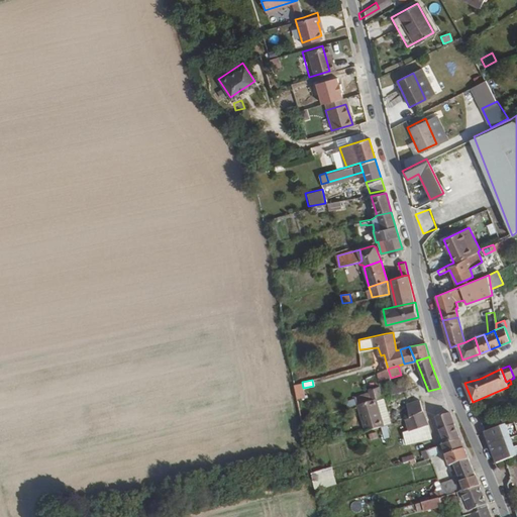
[(302,383),(293,384),(294,398),(303,398),(302,383)]
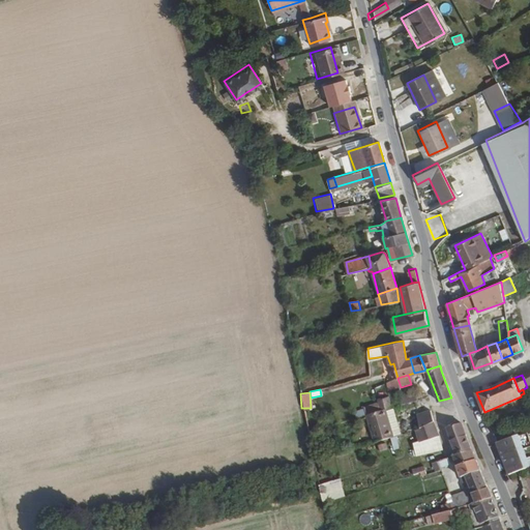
[(415,399),(414,393),(401,398),(403,403),(415,399)]
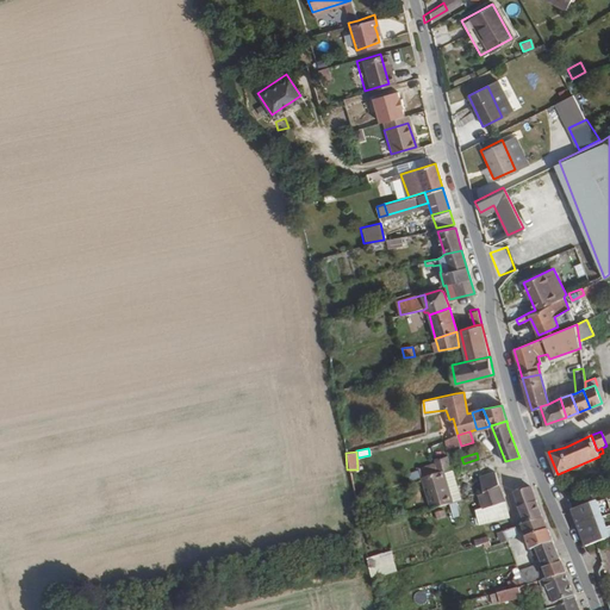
[(446,455),(434,459),(437,471),(442,470),(452,467),(450,461),(447,461),(446,455)]
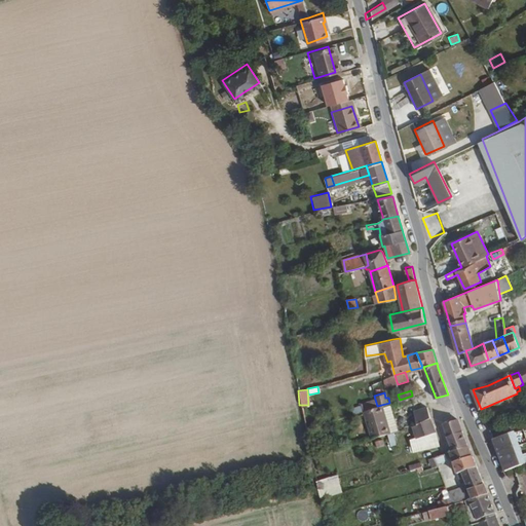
[(389,403),(381,405),(389,434),(397,431),(389,403)]
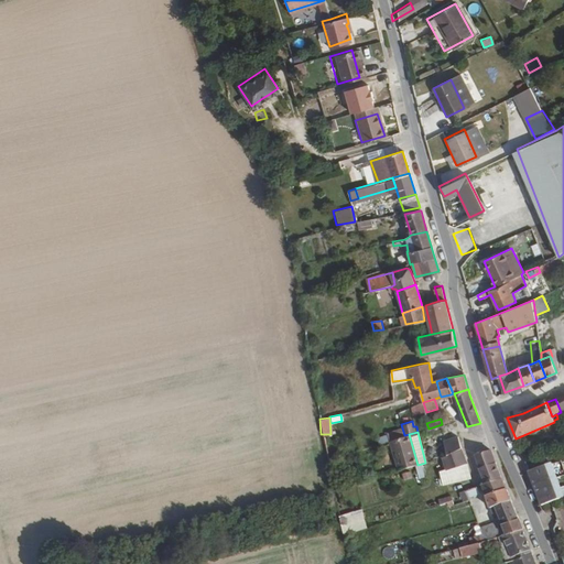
[(404,435),(389,440),(398,470),(418,465),(409,434),(404,435)]
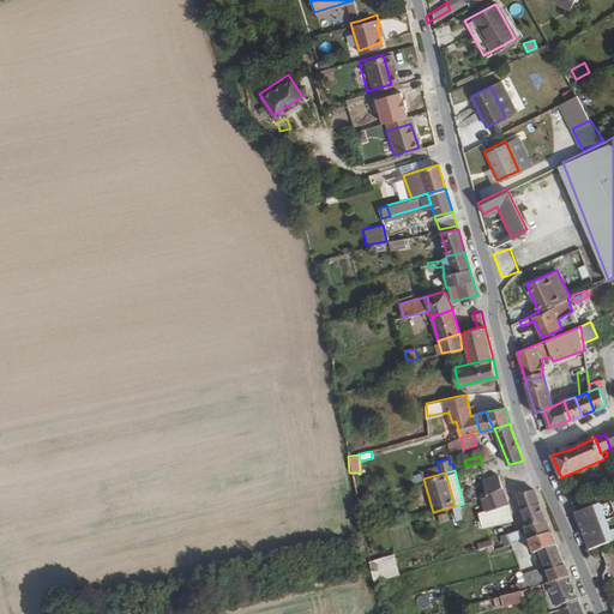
[(539,503),(534,489),(517,493),(522,509),(539,503)]
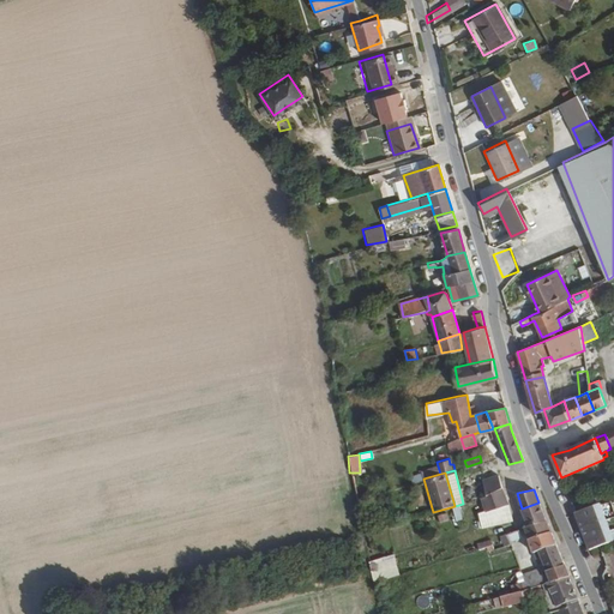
[(513,519),(507,504),(504,495),(488,500),(481,501),(485,511),(479,512),(483,528),(513,519)]
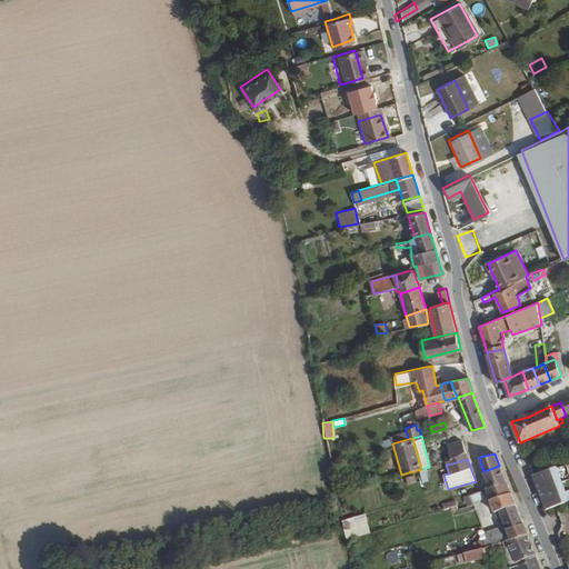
[(506,481),(499,466),(483,471),(488,487),(506,481)]
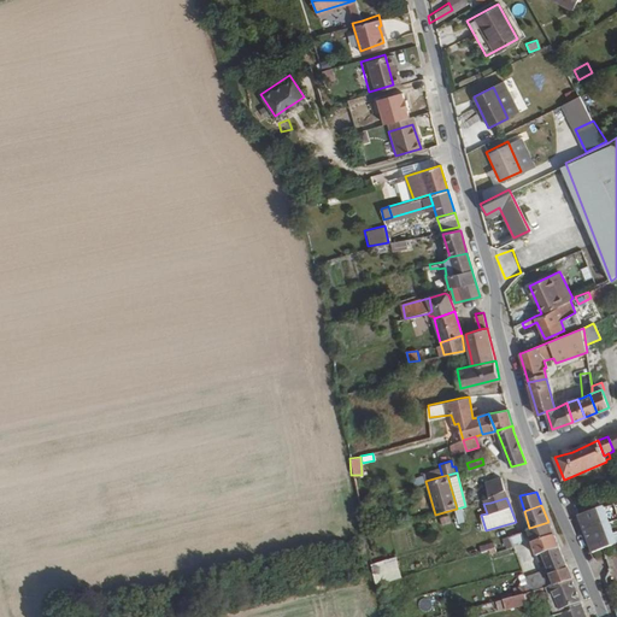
[(599,507),(581,515),(594,551),(598,550),(611,544),(599,507)]
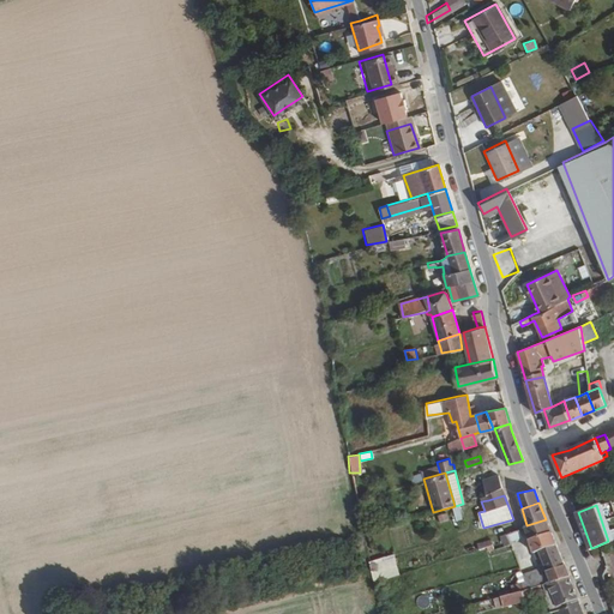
[(551,533),(546,519),(527,525),(524,525),(525,528),(529,539),(551,533)]
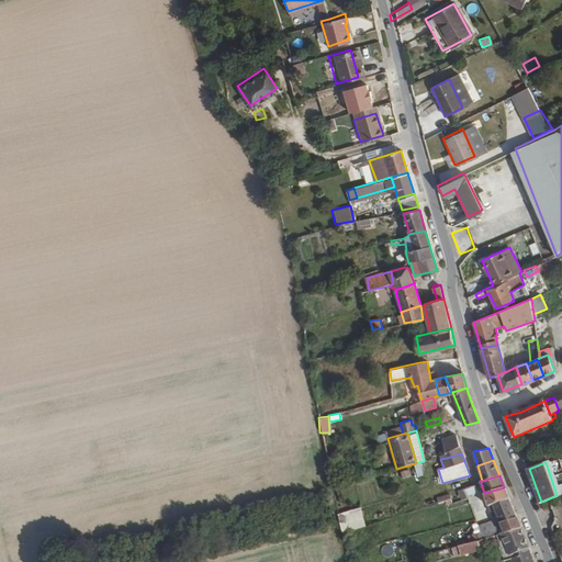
[(476,492),(474,485),(463,489),(465,495),(476,492)]
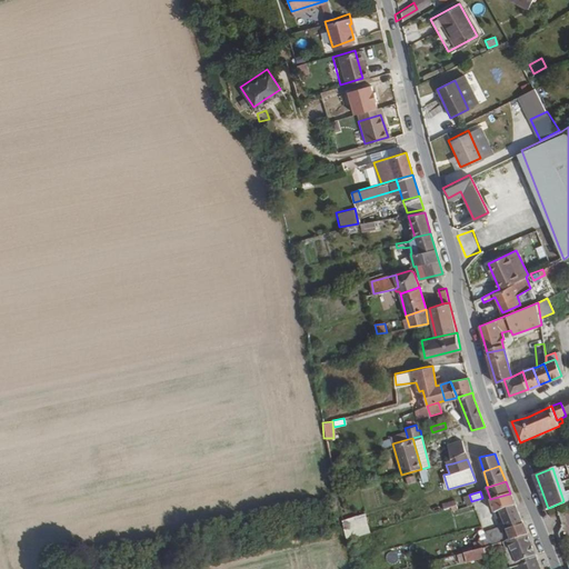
[(513,505),(510,493),(490,499),(495,510),(499,509),(513,505)]
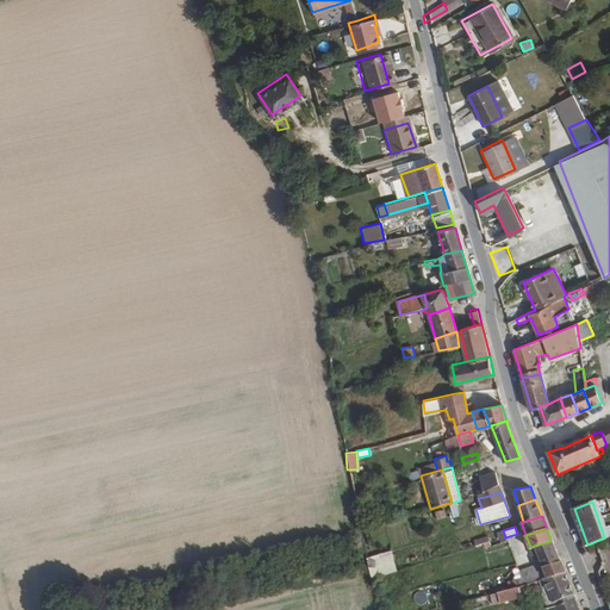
[(559,562),(551,541),(535,546),(537,552),(542,562),(543,567),(559,562)]
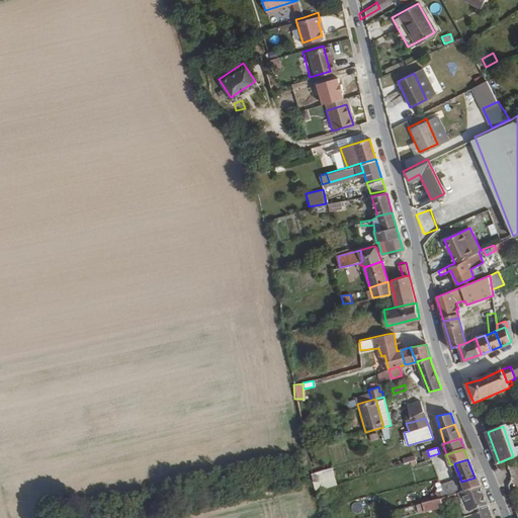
[(310,472),(315,491),(336,485),(331,467),(310,472)]
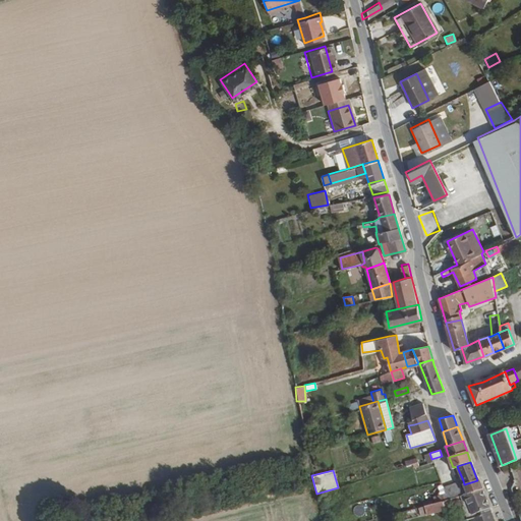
[(498,477),(501,485),(513,480),(510,472),(498,477)]
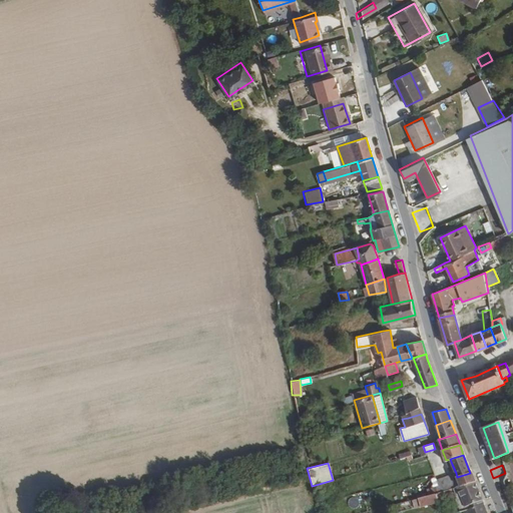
[(474,481),(470,473),(457,477),(461,485),(474,481)]
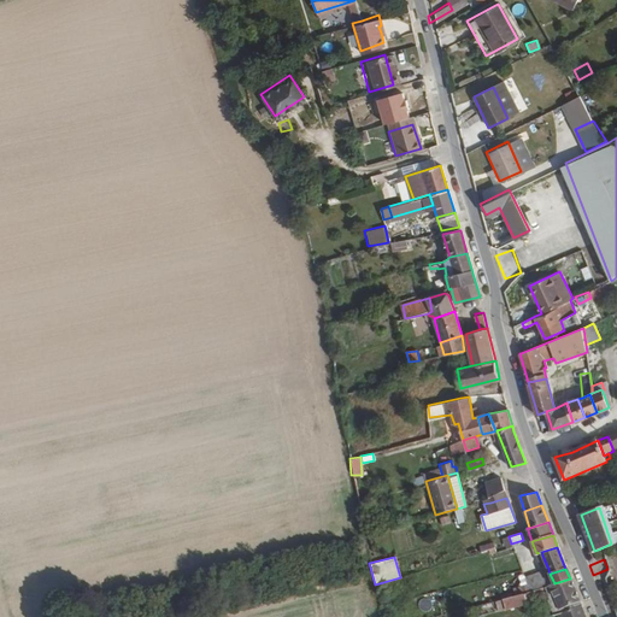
[(574,589),(570,579),(554,583),(550,585),(554,597),(552,599),(553,603),(557,603),(560,611),(581,605),(574,589)]
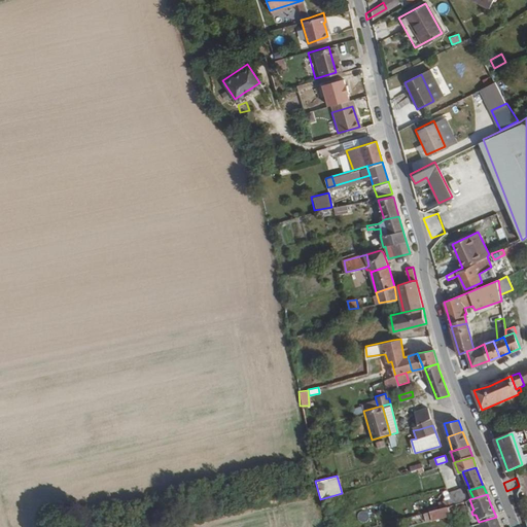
[(456,514),(453,504),(444,507),(448,519),(457,516),(460,523),(464,522),(461,515),(456,514)]
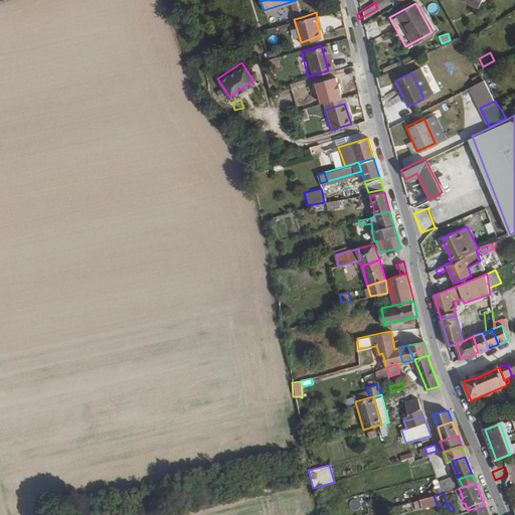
[(489,514),(485,505),(468,510),(468,511),(469,514),(489,514)]
